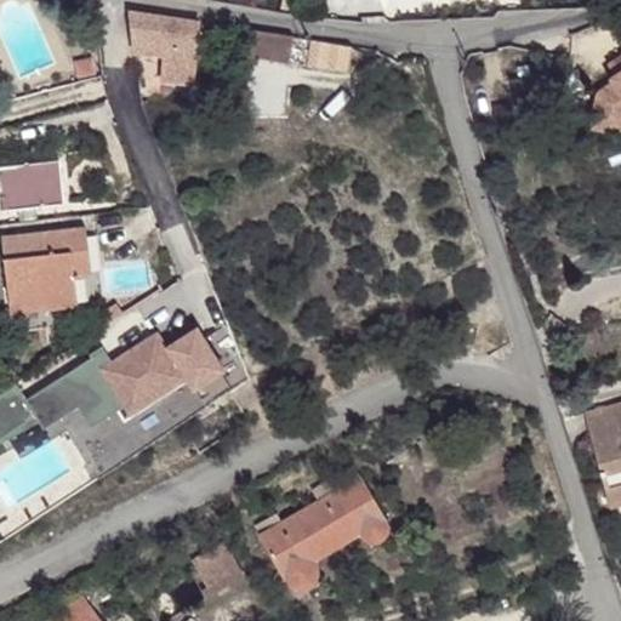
[(281,0),(280,7),(298,11),(301,0),(281,0)]
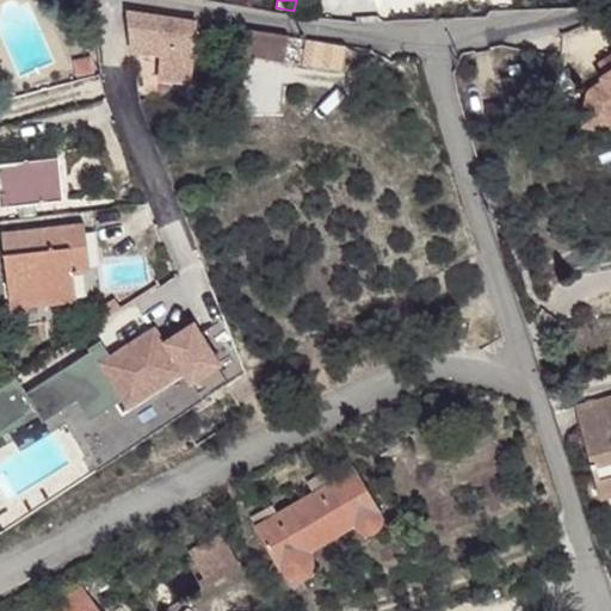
[(192,22),(125,11),(130,42),(160,42),(166,42),(189,45),(192,22)]
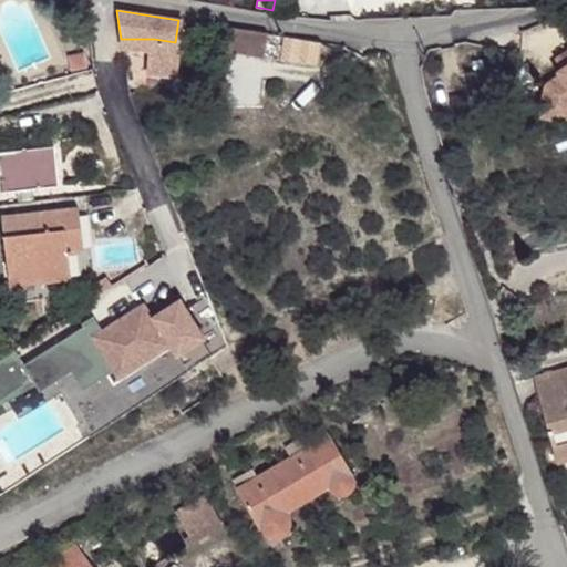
[(225,49),(264,54),(267,32),(228,27),(225,49)]
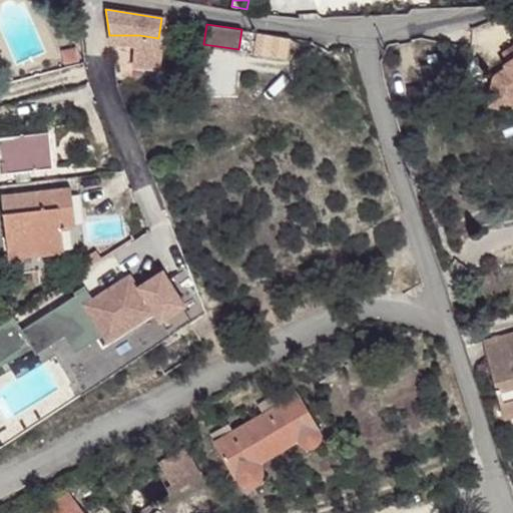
[(292,36),(260,31),(257,56),(290,60),(292,36)]
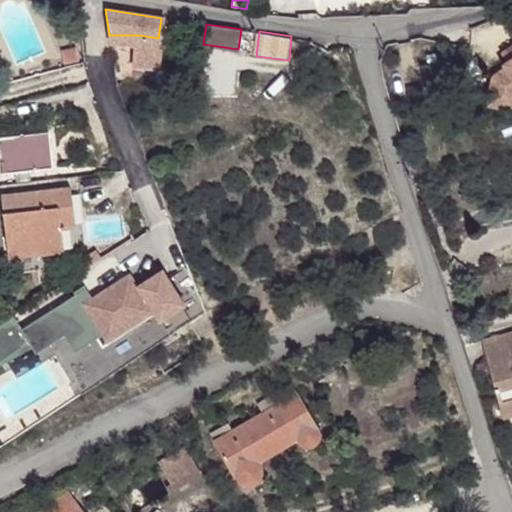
[(109,35),(109,40),(134,44),(132,64),(155,68),(158,38),(139,35),(134,35),(109,35)]
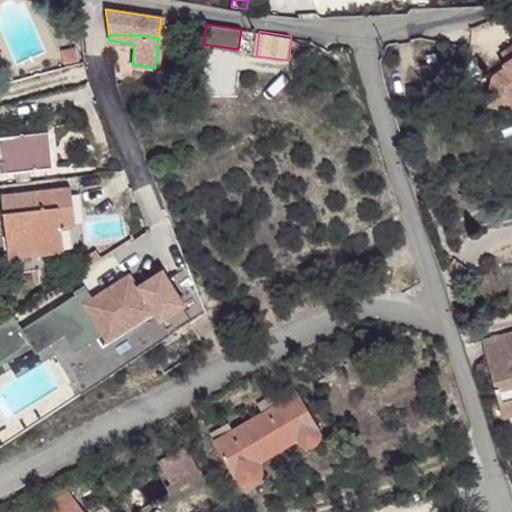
[(511,46),(501,54),(507,62),(503,64),(506,68),(493,77),(488,106),(511,109),(511,46)]
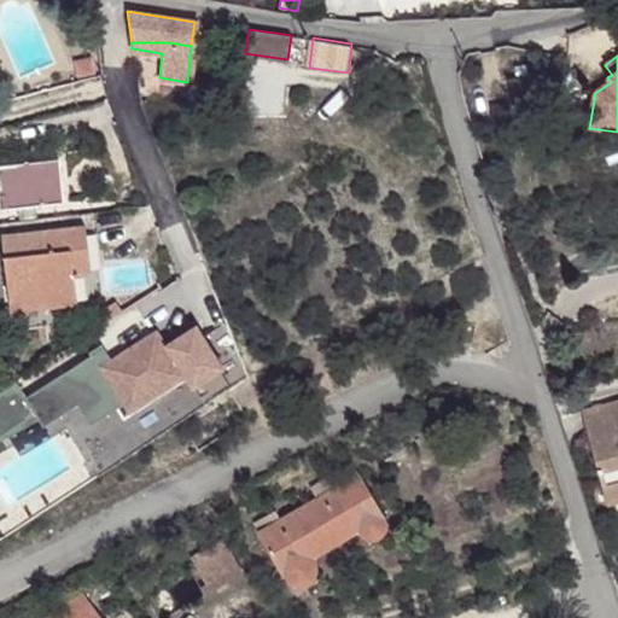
[(92,57),(74,60),(77,76),(94,73),(92,57)]
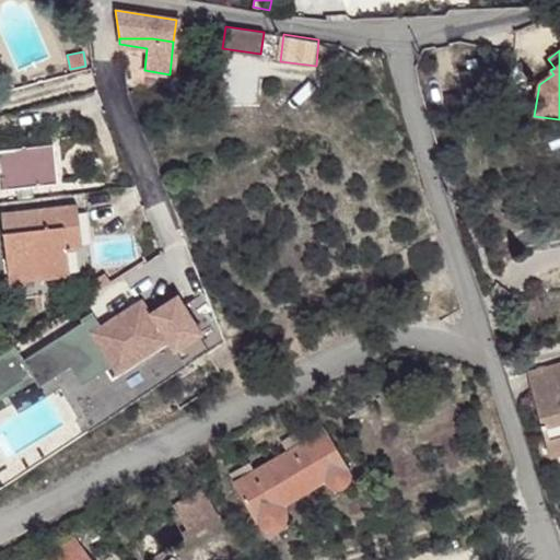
[(135,66),(128,66),(129,81),(137,80),(135,66)]
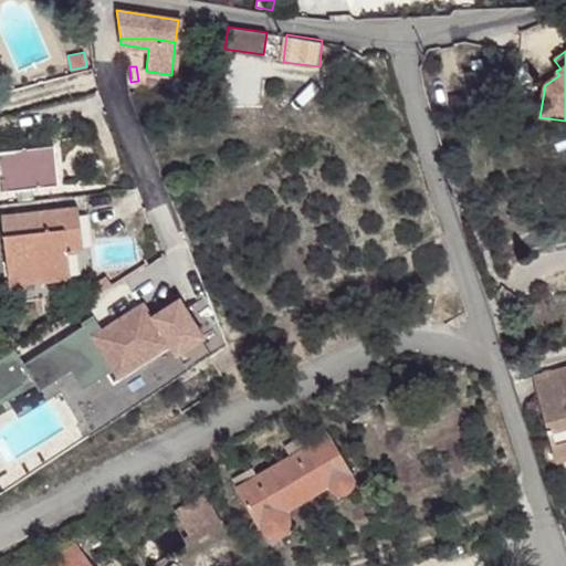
[(54,146),(0,152),(0,190),(59,185),(54,146)]
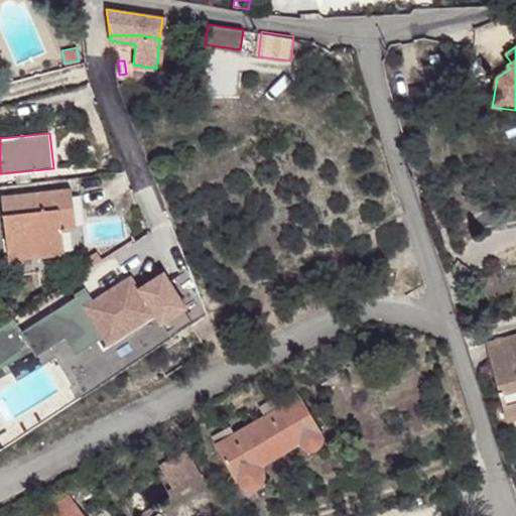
[(71,188),(2,197),(9,259),(65,253),(61,228),(59,208),(73,206),(71,188)]
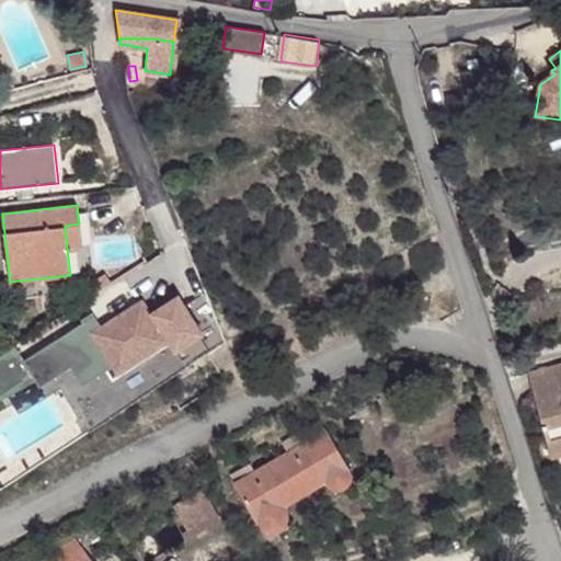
[(79,224),(65,226),(67,248),(81,245),(79,224)]
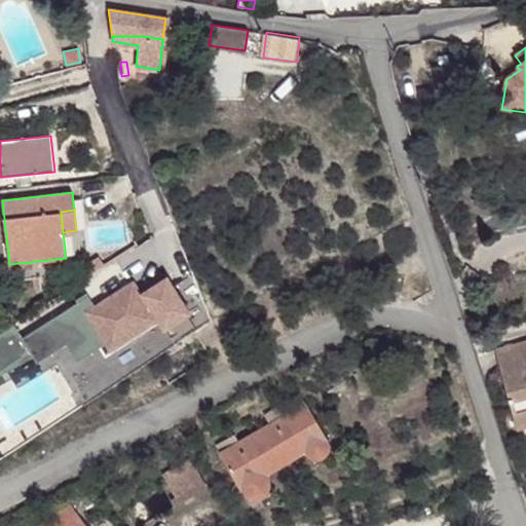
[(12,325),(0,332),(0,369),(29,350),(37,363),(65,344),(76,362),(105,343),(110,352),(159,321),(163,327),(188,311),(166,278),(142,294),(134,280),(95,305),(88,295),(22,338),(12,325)]
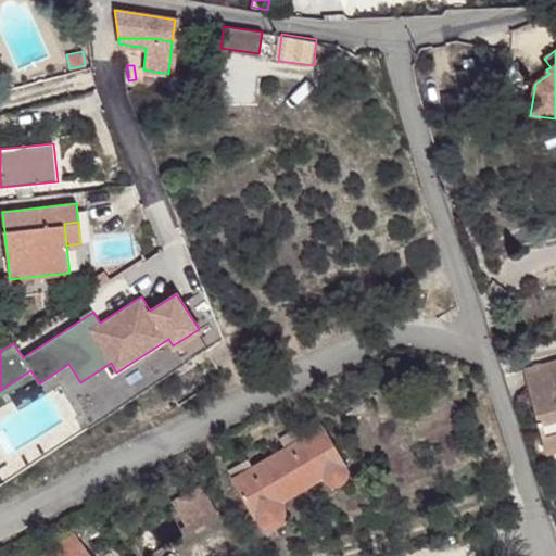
[(555,358),(523,368),(545,453),(547,452),(545,445),(555,441),(555,358)]
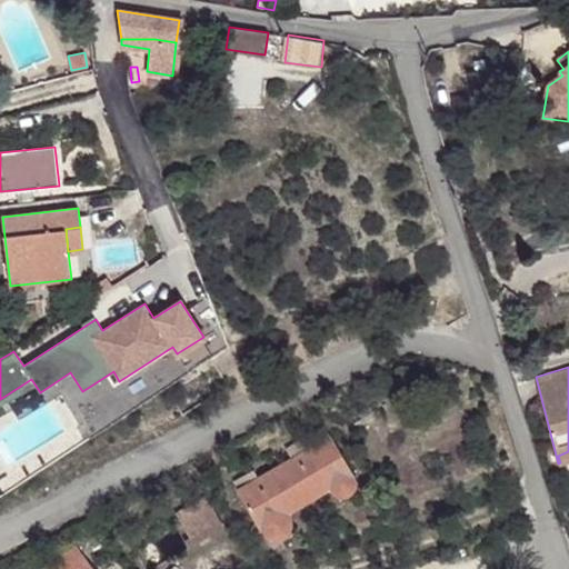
[(252,471),(233,482),(278,557),(305,541),(288,513),(330,488),(333,493),(337,496),(346,496),(350,493),(353,489),(356,485),(356,479),(353,477),(325,426),(286,449),(291,459),(257,479),(252,471)]
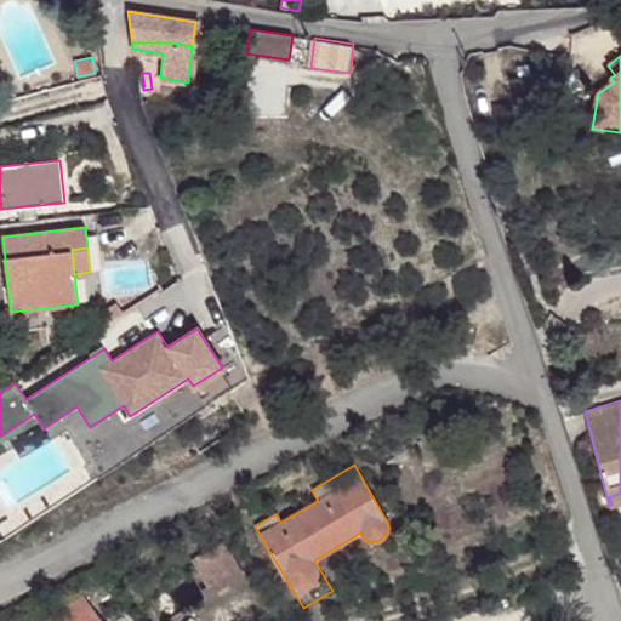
[(620,493),(609,497),(611,505),(620,502),(620,493)]
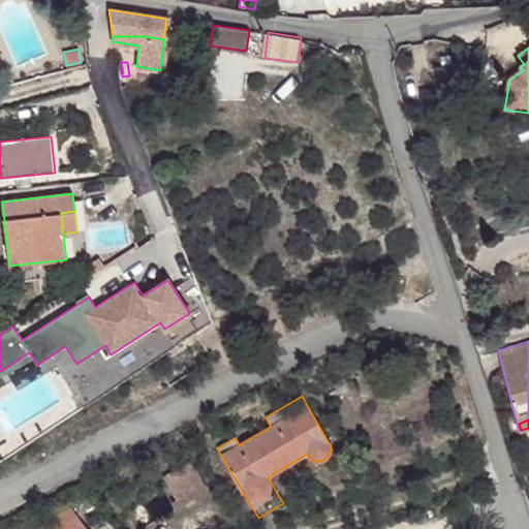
[(191,461),(162,477),(178,502),(206,486),(191,461)]
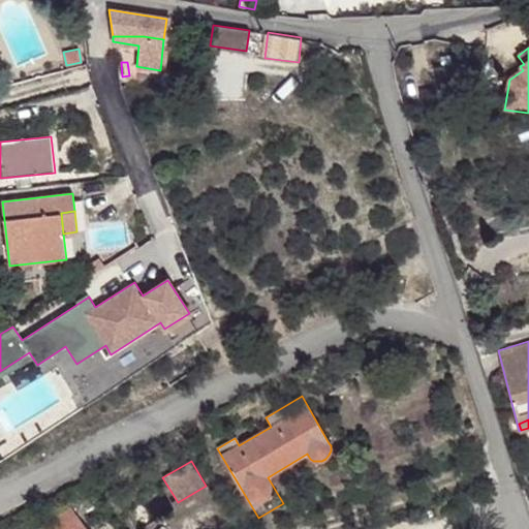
[(86,528),(68,504),(42,524),(45,528),(86,528)]
